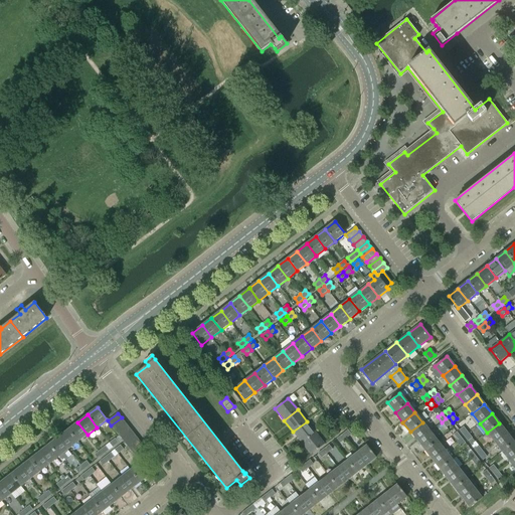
[(122,417),(111,425),(115,431),(125,422),(122,417)]
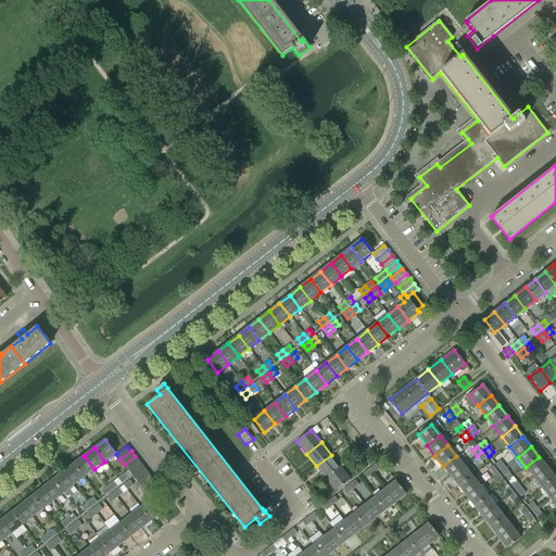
[(487,458),(481,452),(477,456),(481,462),(487,458)]
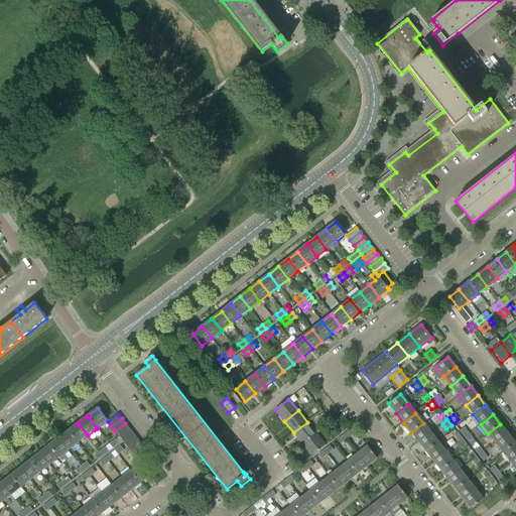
[(293,432),(302,444),(315,433),(307,422),(293,432)]
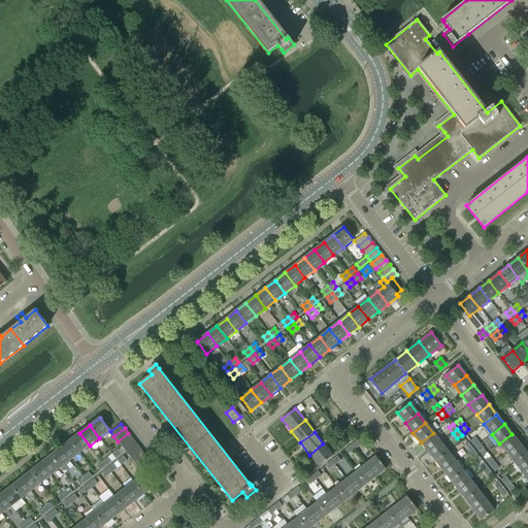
[(79,433),(70,440),(79,453),(90,446),(79,433)]
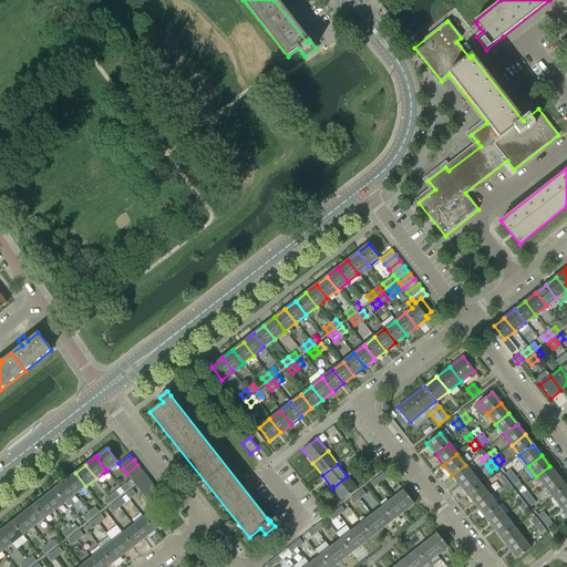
[(137,465),(126,474),(131,480),(142,471),(137,465)]
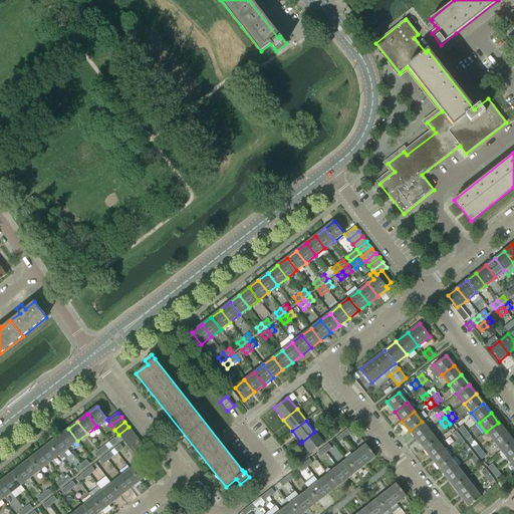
[(410,431),(417,440),(429,431),(422,422),(410,431)]
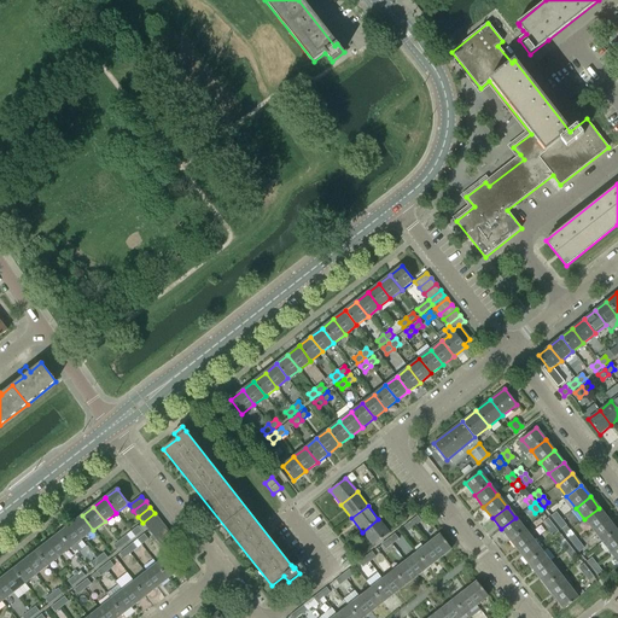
[(608,519),(599,508),(584,519),(593,531),(608,519)]
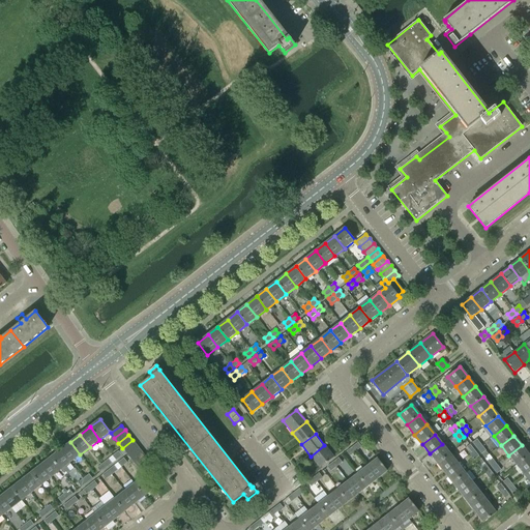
[(133,440),(122,448),(126,452),(137,444),(133,440)]
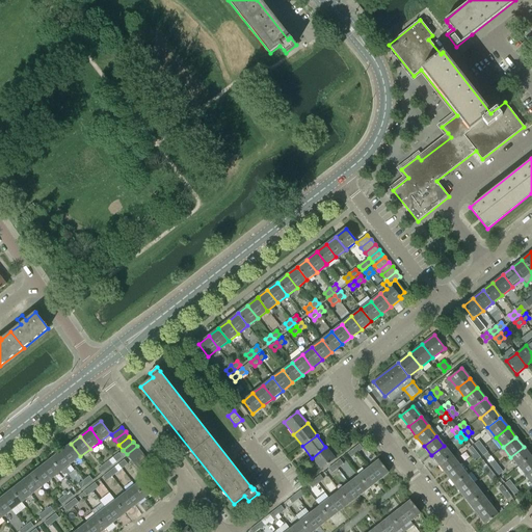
[(474,445),(479,450),(483,447),(479,442),(474,445)]
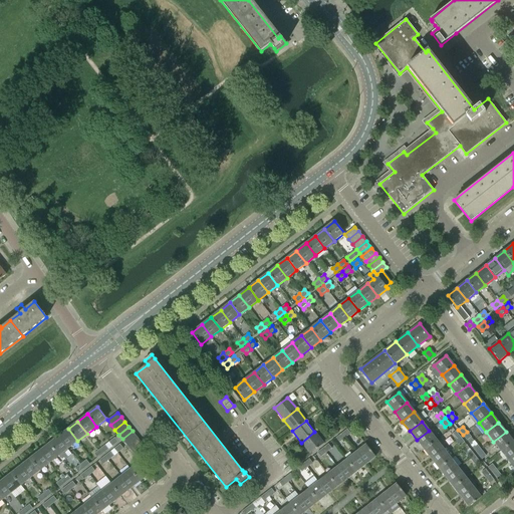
[(68,429),(58,437),(68,449),(77,441),(68,429)]
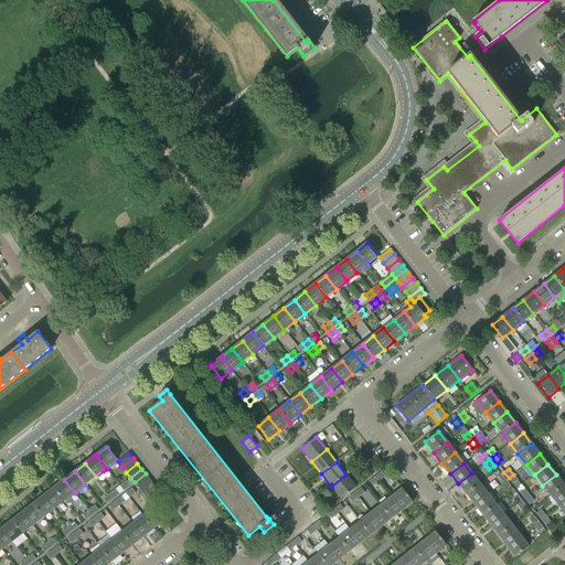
[(382,472),(375,477),(380,481),(385,477),(382,472)]
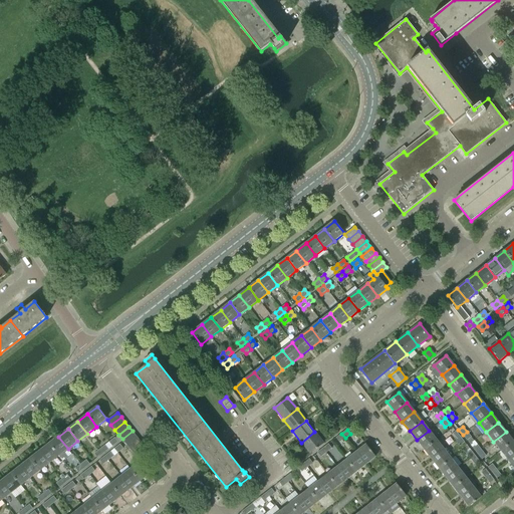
[(417,440),(425,450),(436,441),(429,431),(417,440)]
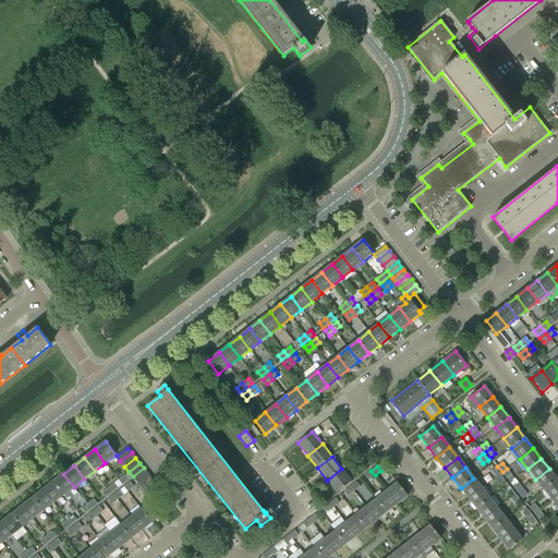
[(337,493),(352,482),(341,469),(327,481),(337,493)]
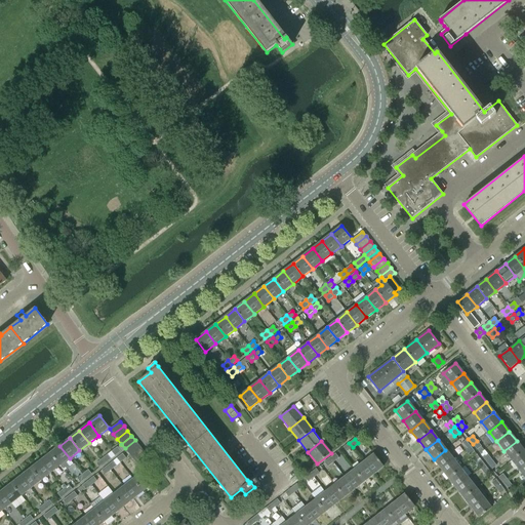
[(466,449),(470,446),(466,441),(461,444),(466,449)]
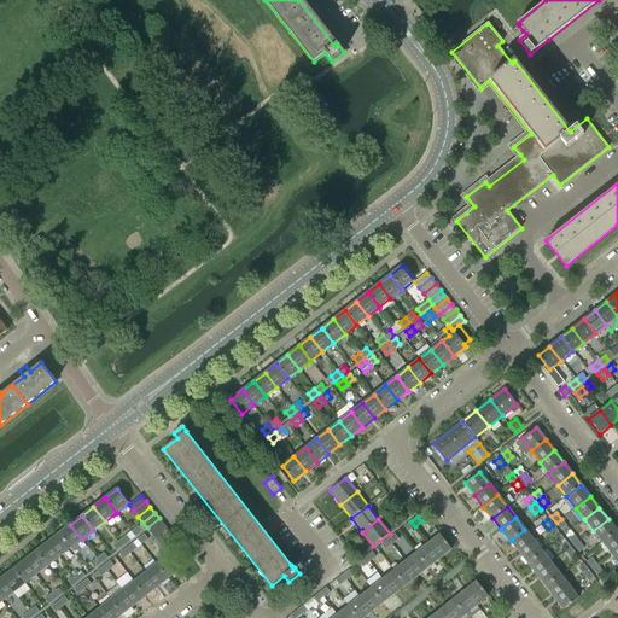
[(557,523),(561,530),(566,525),(561,519),(557,523)]
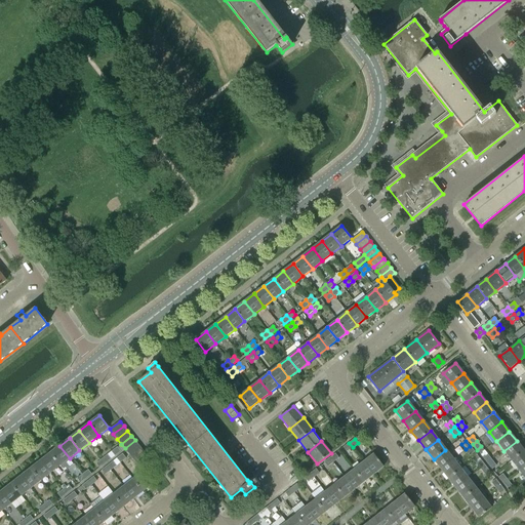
[(503,451),(512,460),(524,450),(517,441),(503,451)]
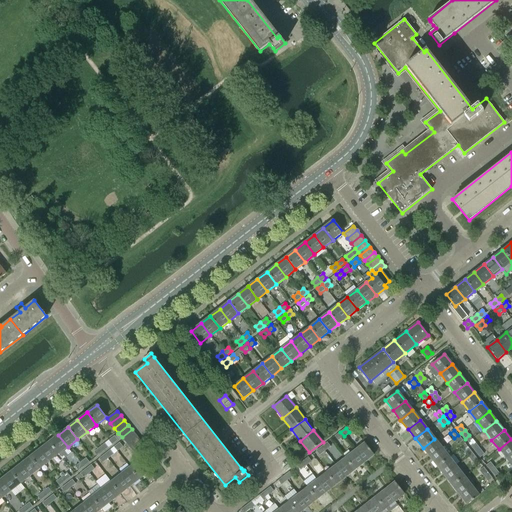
[(127,444),(137,436),(134,432),(123,440),(127,444)]
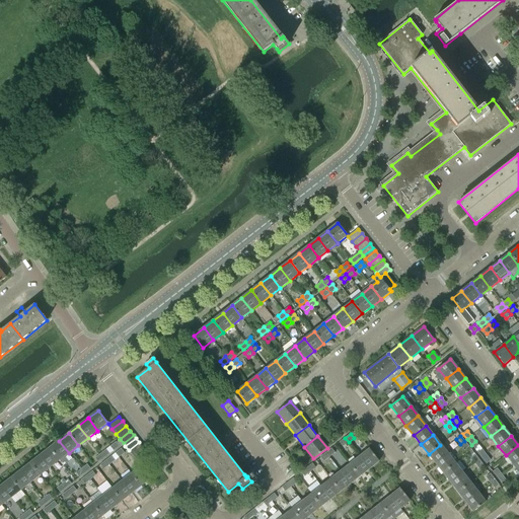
[(345,438),(340,442),(343,447),(349,442),(345,438)]
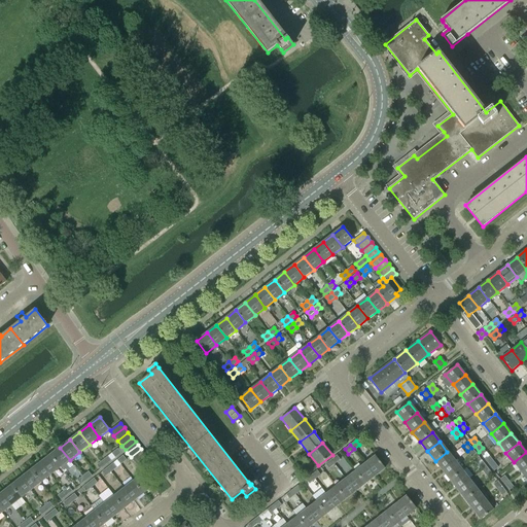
[(60,448),(50,455),(61,467),(70,460),(60,448)]
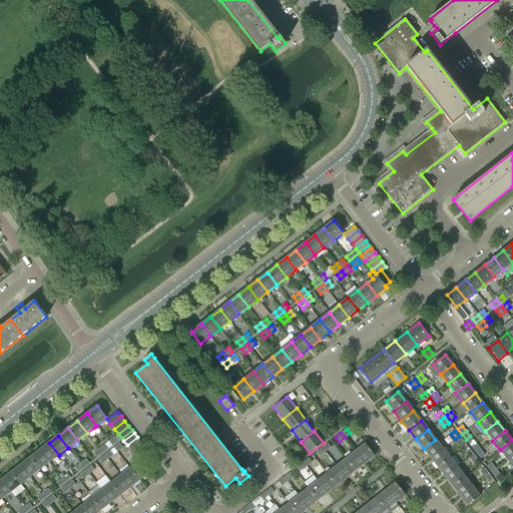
[(463,442),(459,436),(455,439),(459,445),(463,442)]
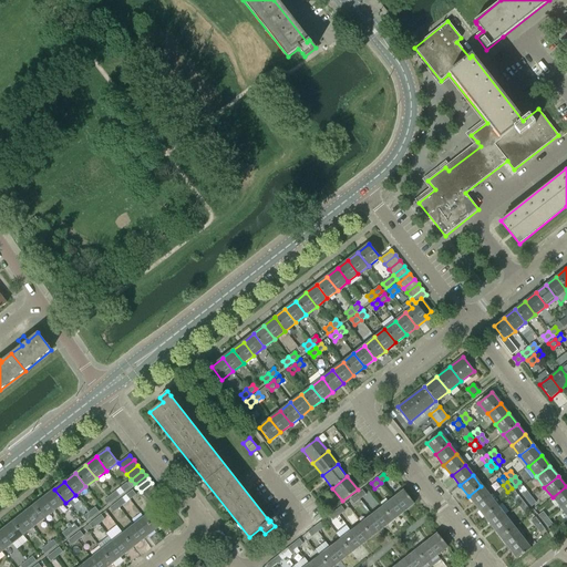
[(121,487),(124,493),(130,488),(126,483),(121,487)]
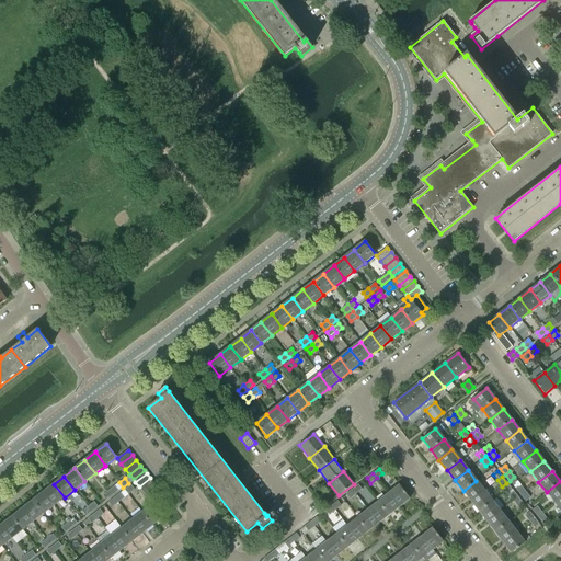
[(155,483),(150,478),(139,487),(144,492),(155,483)]
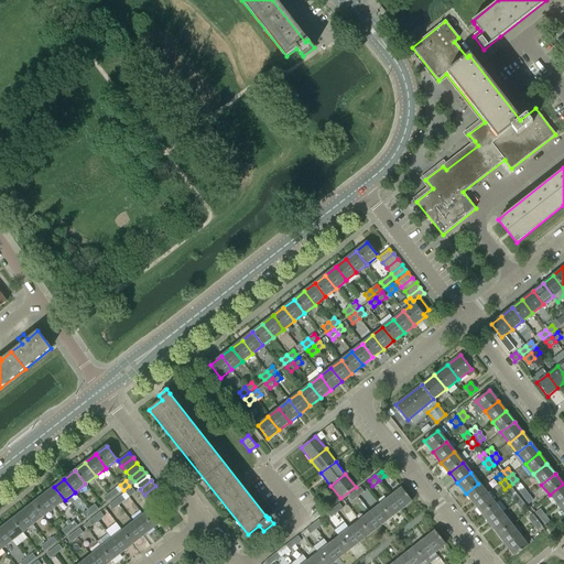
[(466,494),(474,503),(487,494),(478,484),(466,494)]
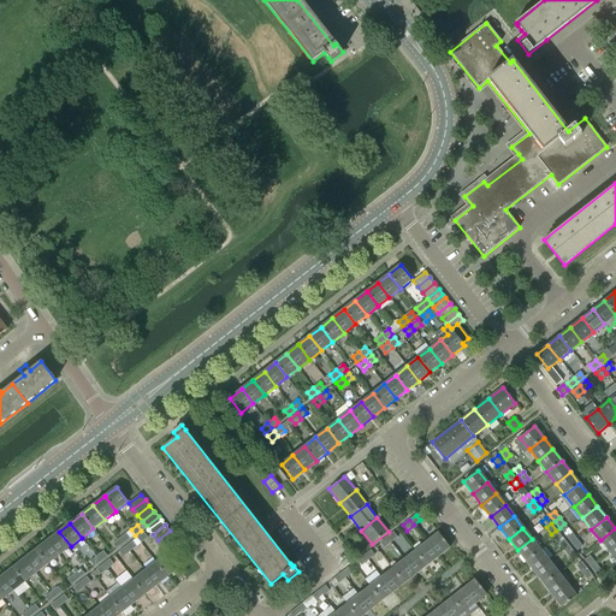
[(615,545),(615,529),(615,528),(600,540),(609,551),(615,545)]
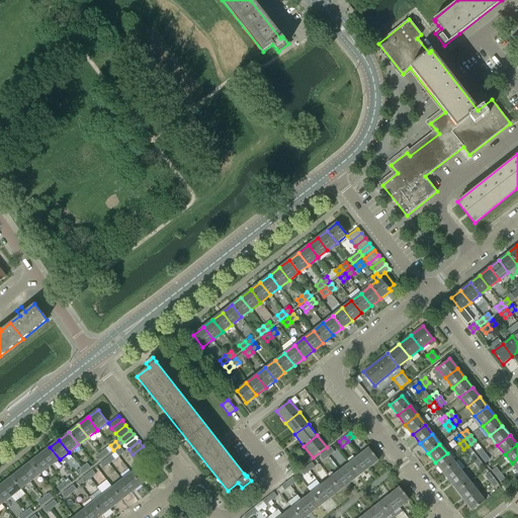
[(136,459),(147,451),(143,446),(133,454),(136,459)]
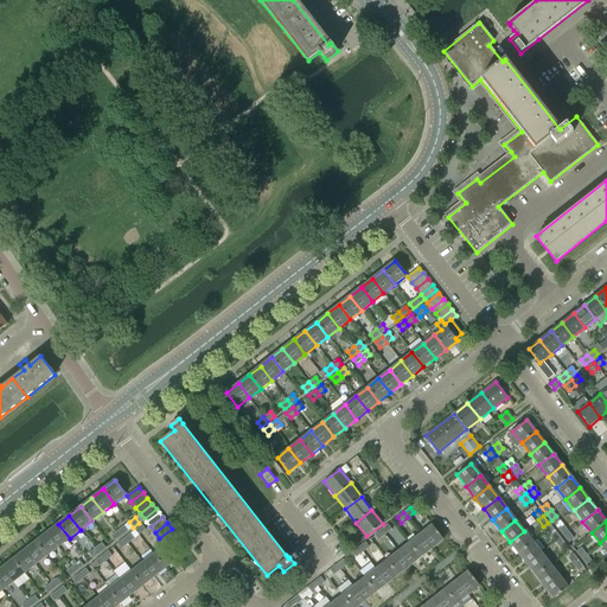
[(58,524),(48,532),(58,548),(70,538),(58,524)]
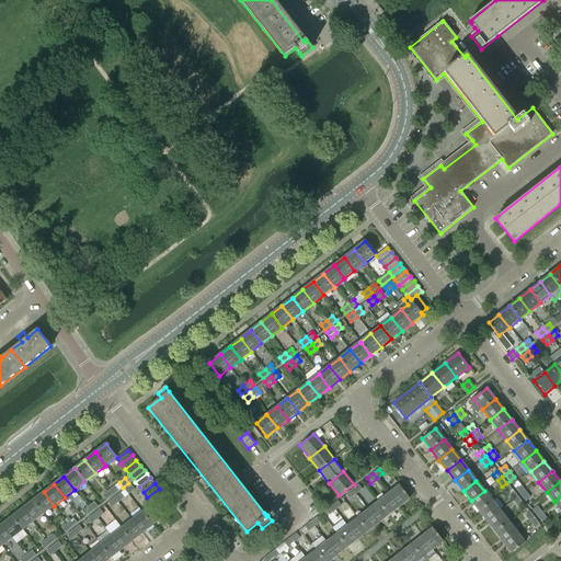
[(352,490),(356,494),(362,490),(358,484),(352,490)]
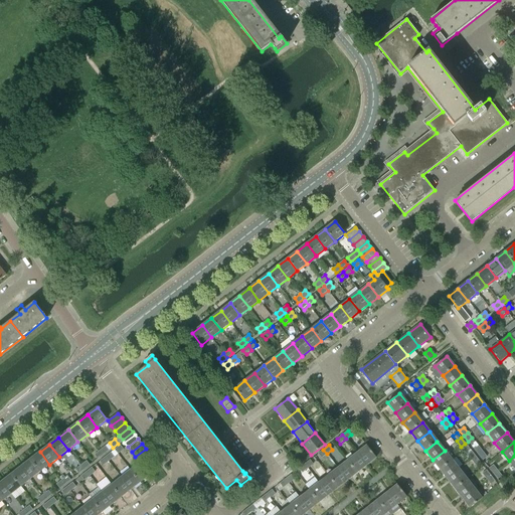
[(124,450),(120,446),(115,450),(119,454),(124,450)]
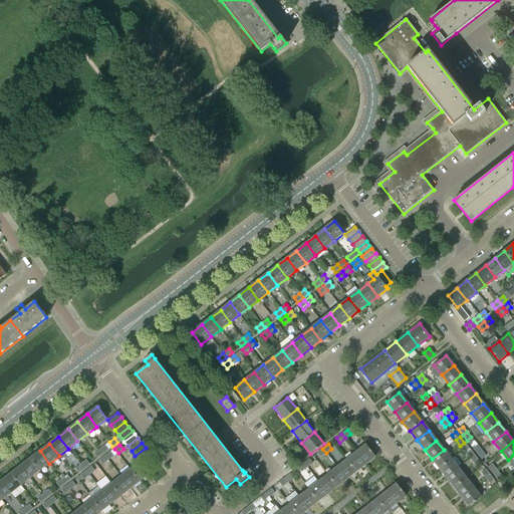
[(356,452),(365,464),(375,457),(365,445),(356,452)]
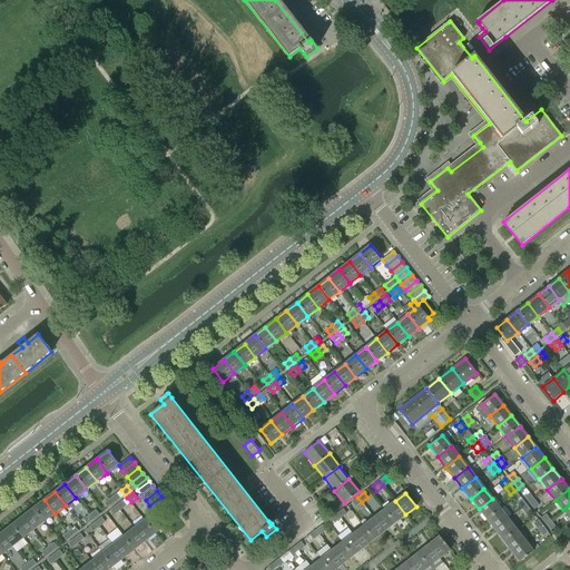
[(524,498),(529,503),(534,500),(529,493),(524,498)]
